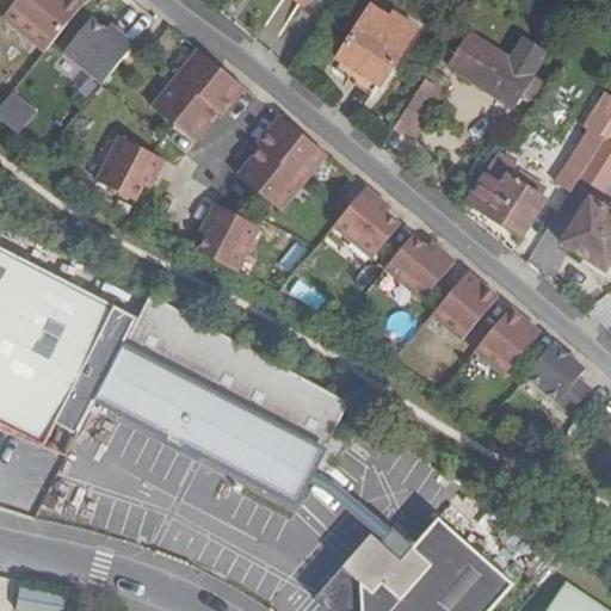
[(80,0),(17,0),(4,17),(45,51),(85,4),(80,0)]
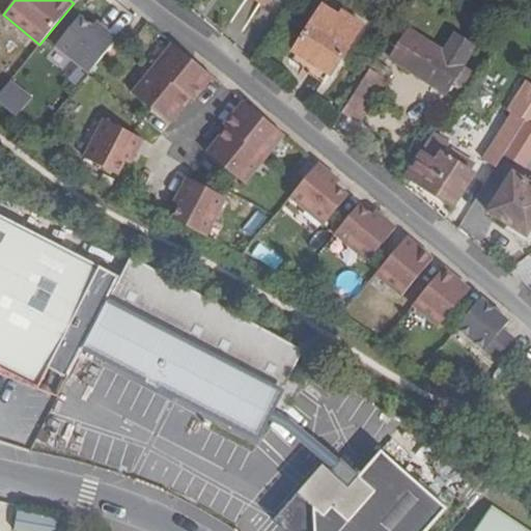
[(331,74),(363,25),(342,11),(339,16),(323,6),(296,50),(331,74)]
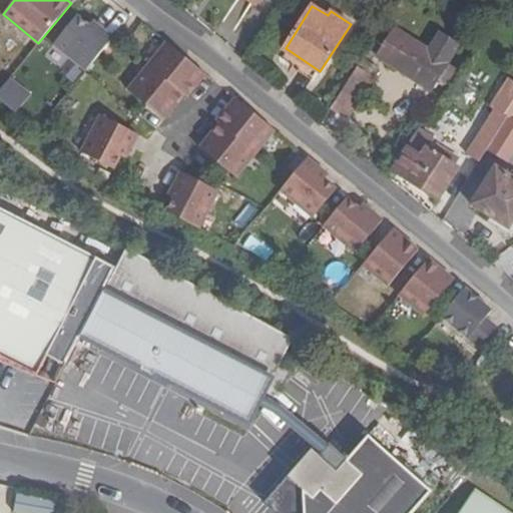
[(53,44),(86,70),(113,38),(92,21),(88,26),(76,15),(53,44)]
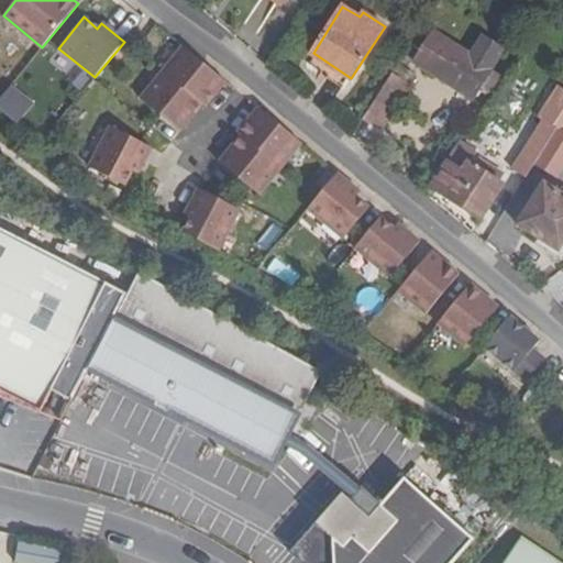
[(435,31),(416,62),(473,98),(481,86),(492,92),(501,76),(492,69),(504,52),(483,36),(479,41),(465,32),(456,45),(435,31)]
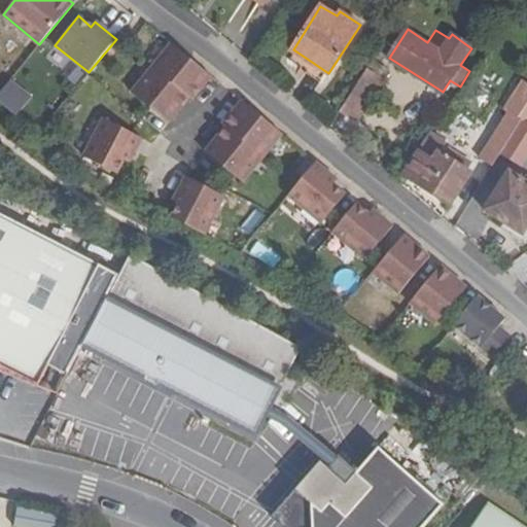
[(212,77),(171,44),(152,66),(190,97),(194,100),(212,77)]
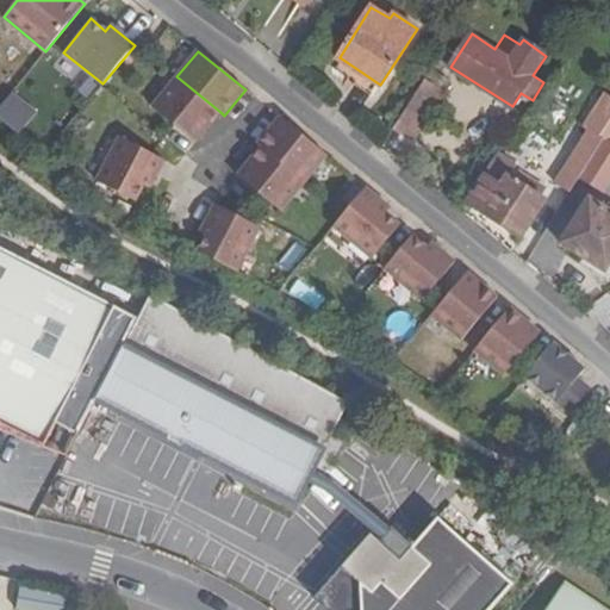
[(153,106),(197,142),(221,112),(176,76),(153,106)]
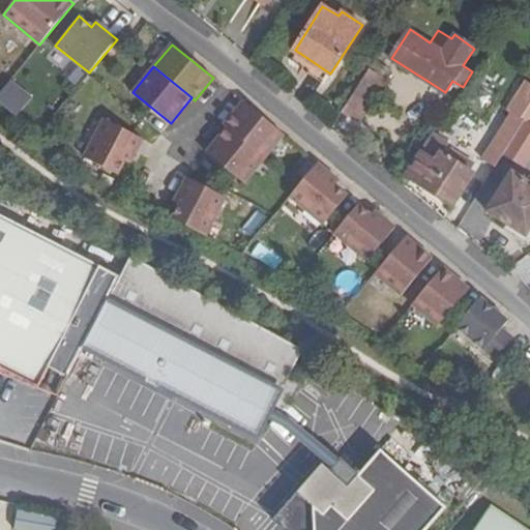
[(385,82),(369,70),(343,110),(359,121),(385,82)]
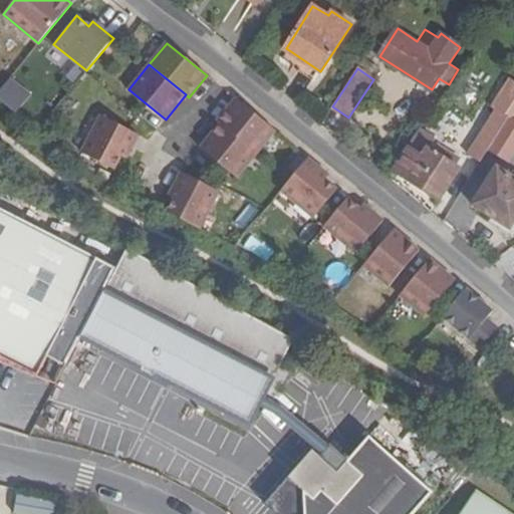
[(1,96),(25,110),(37,90),(13,76),(1,96)]
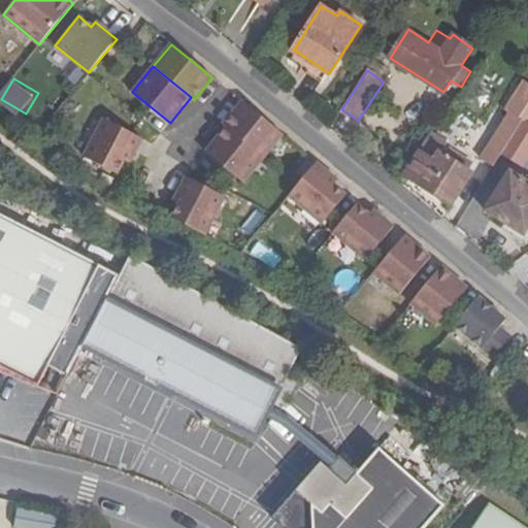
[(509,109),(512,110),(521,116),(527,103),(527,80),(509,109)]
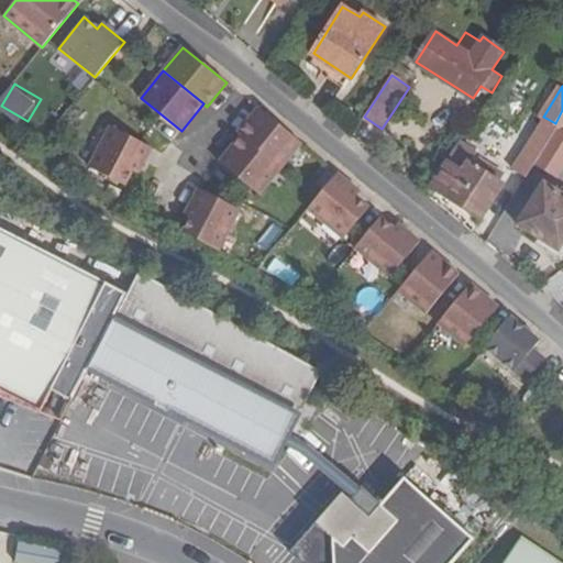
[(258,108),(239,132),(242,135),(283,167),(301,144),(258,108)]
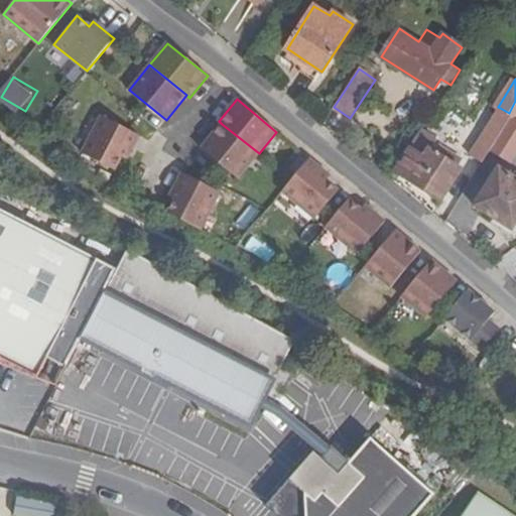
[(515,101),(509,113),(512,116),(491,149),(510,162),(515,152),(515,101)]
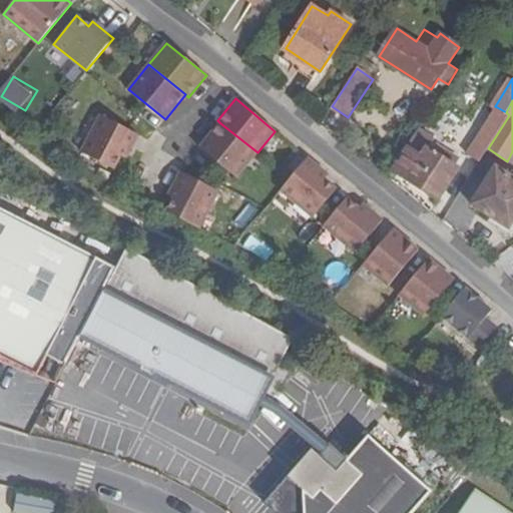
[(468,153),(476,158),(480,161),(488,148),(509,115),(506,112),(497,107),(486,122),(478,135),(468,153)]
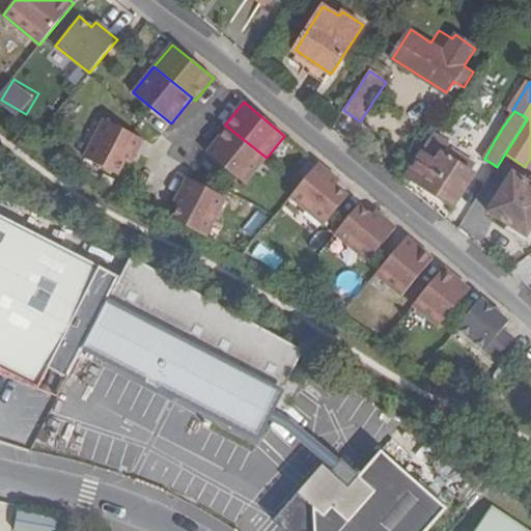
[(106,119),(86,158),(119,175),(127,161),(133,164),(145,139),(106,119)]
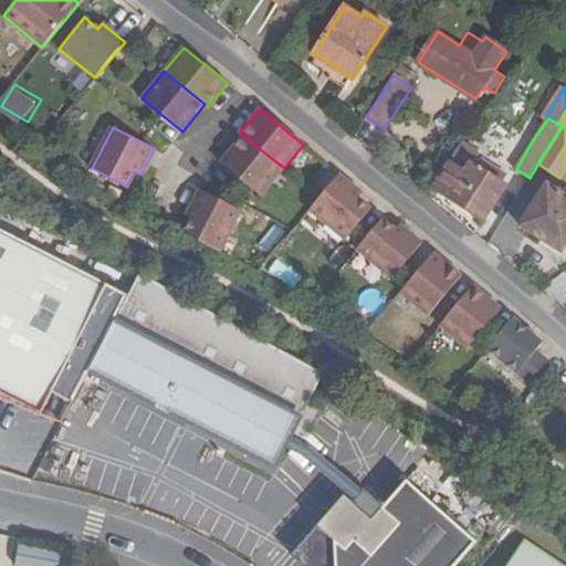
[(284,168),(243,136),(221,163),(262,196),(284,168)]
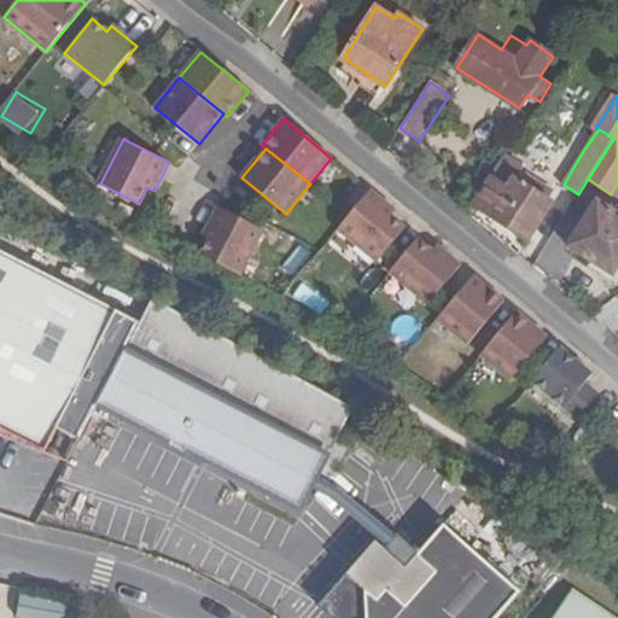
[(488,211),(517,167),(519,168),(522,164),(505,153),(490,178),(491,178),(474,202),(488,211)]
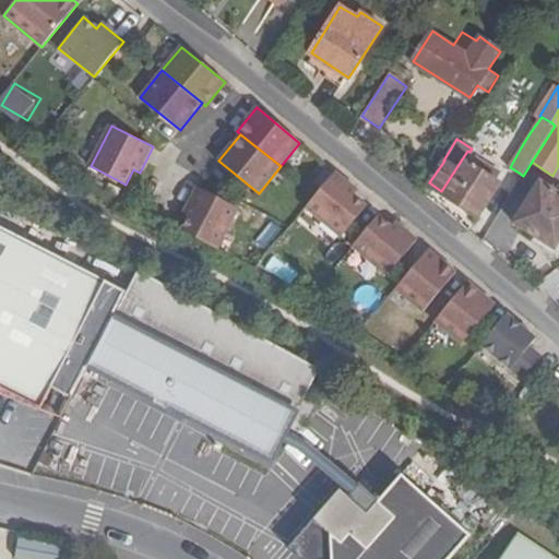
[(441,191),(478,216),(500,183),(492,179),(498,171),(467,151),(441,191)]
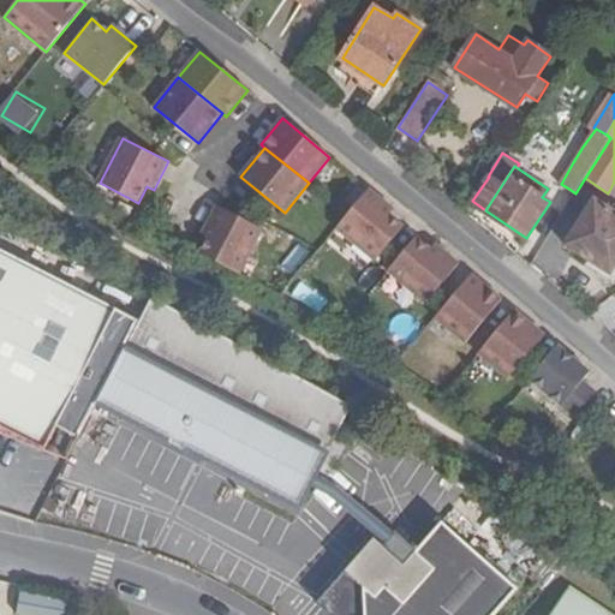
[(336,228),(376,261),(404,227),(389,215),(393,209),(369,190),(348,215),(336,228)]
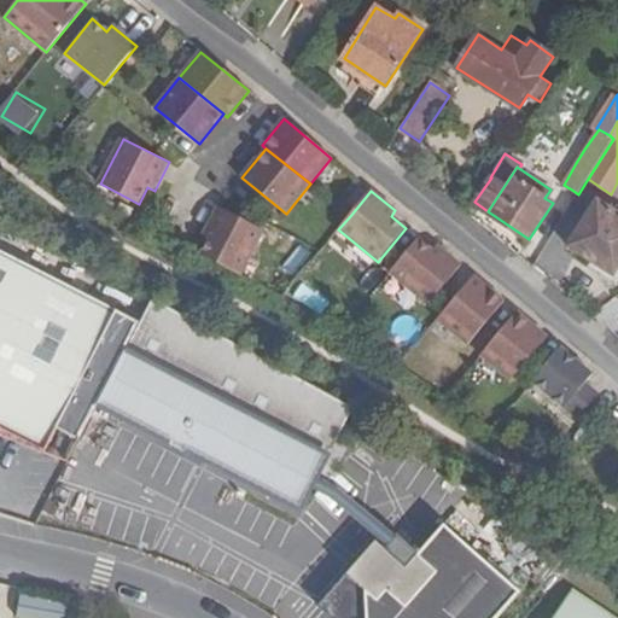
[(617,266),(617,213),(599,200),(569,245),(613,275),(617,266)]
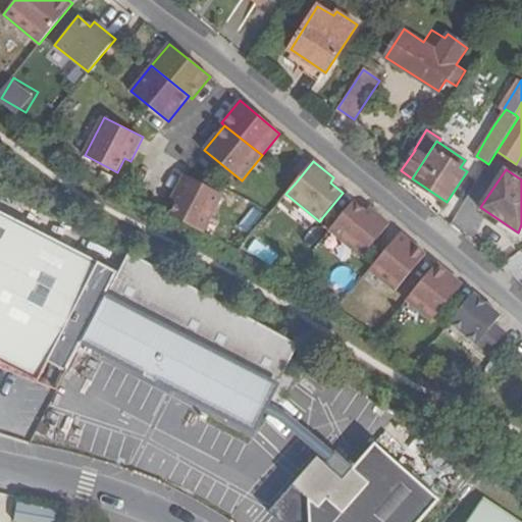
[(169,214),(203,231),(222,193),(185,173),(172,197),(177,200),(169,214)]
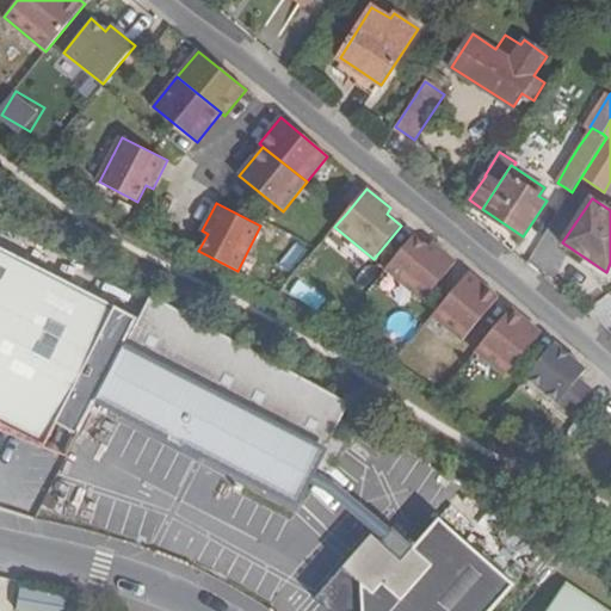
[(281,233),(275,246),(298,259),(306,247),(281,233)]
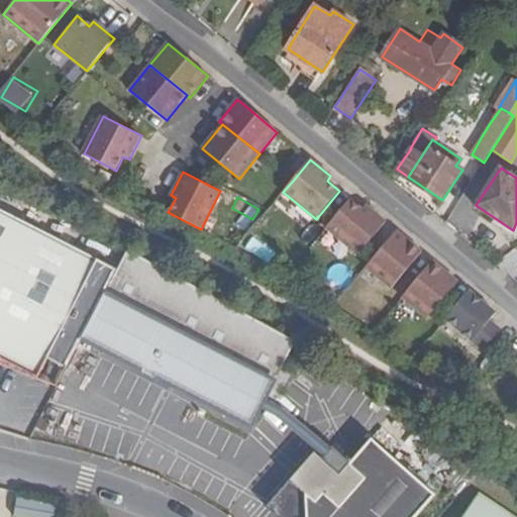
[(349,200),(326,227),(358,255),(387,221),(367,205),(362,210),(349,200)]
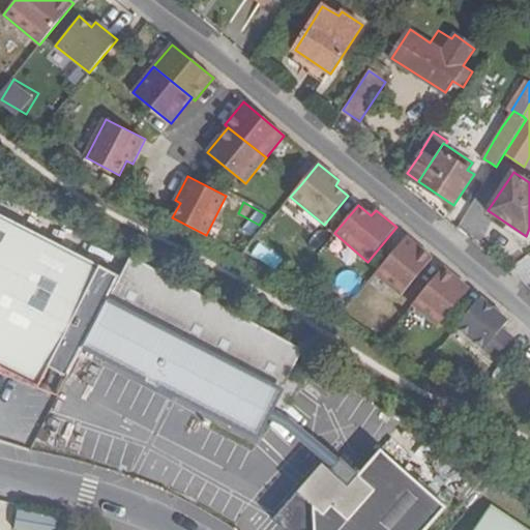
[(0,367),(38,387),(100,267),(0,214),(0,367)]
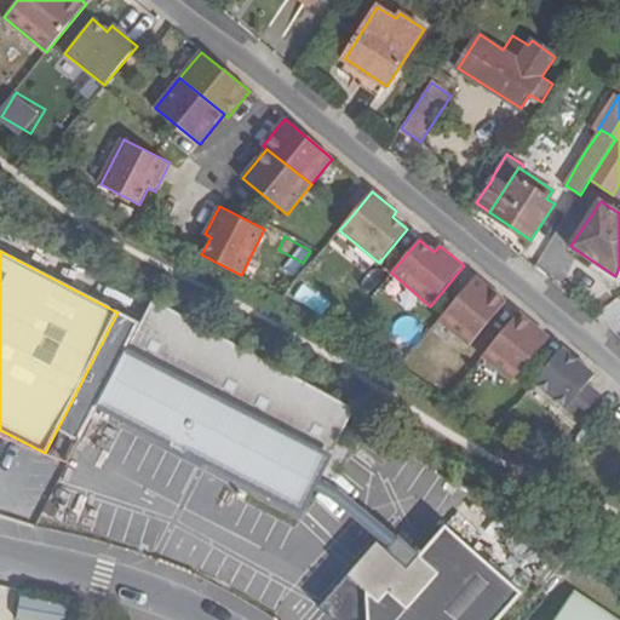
[(440,320),(470,345),(507,302),(476,275),(440,320)]
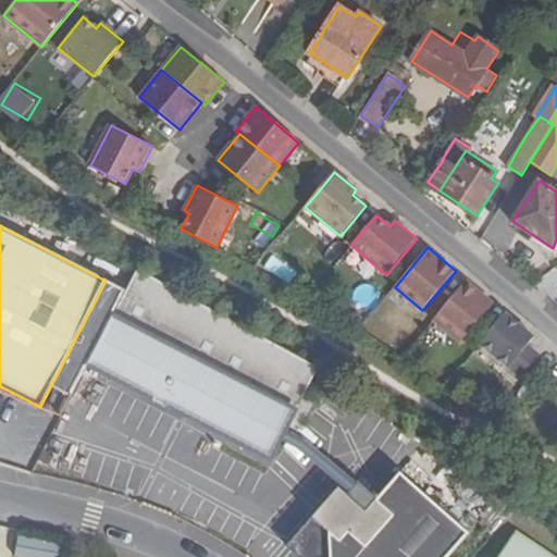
[(270,256),(263,269),(287,283),(295,270),(270,256)]
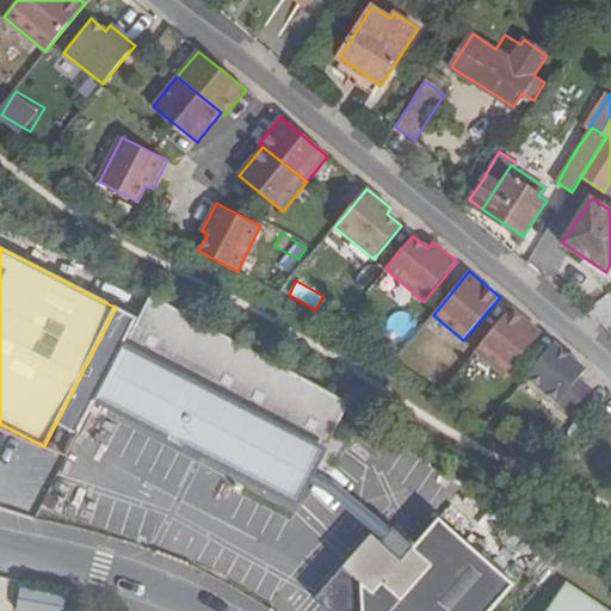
[(149,295),(98,399),(171,436),(170,439),(186,449),(189,444),(301,500),(351,403),(321,384),(149,295)]
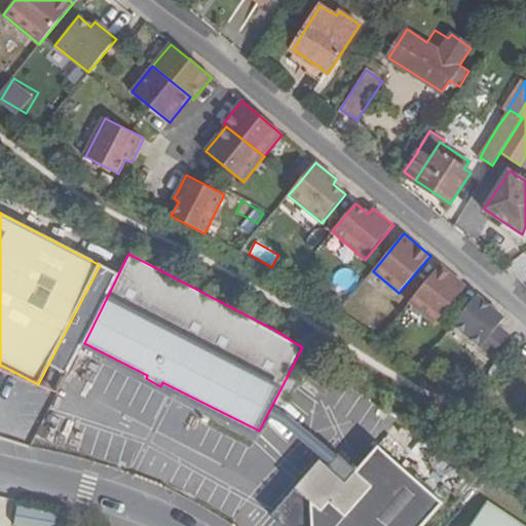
[(410,302),(436,324),(467,286),(441,264),(410,302)]
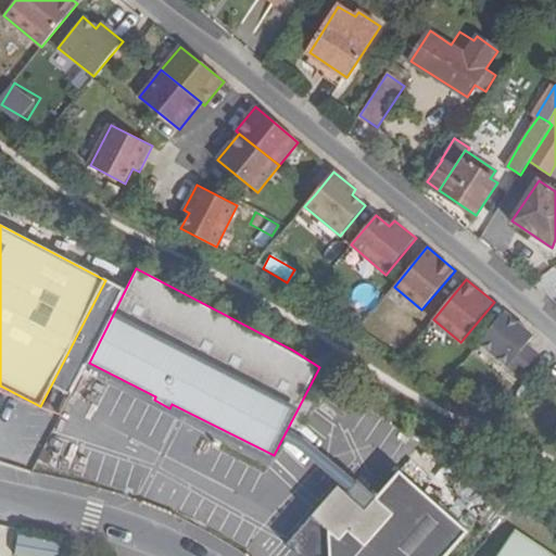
[(73,392),(124,290),(105,280),(53,382),(73,392)]
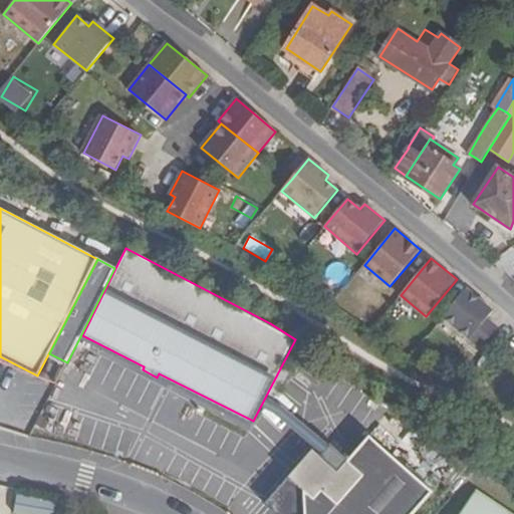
[(494,310),(467,288),(443,317),(481,348),(499,327),(488,318),(494,310)]
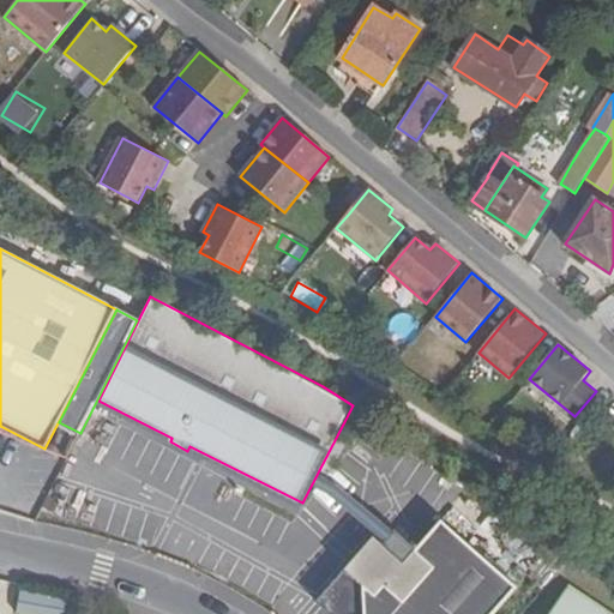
[(493,613),(517,587),(503,575),(516,560),(479,527),(475,529),(458,515),(447,525),(441,521),(404,563),(374,537),(317,601),(331,613),(493,613)]
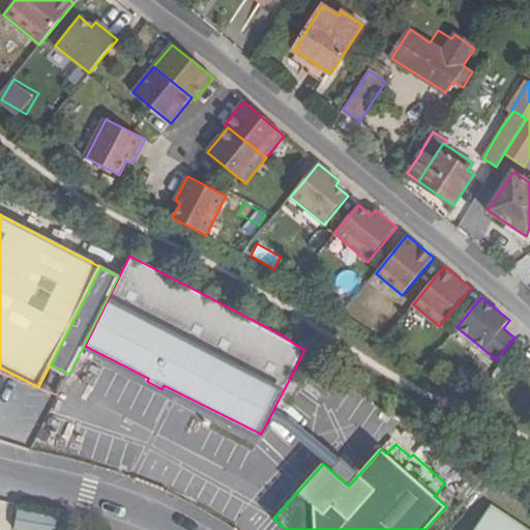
[(474,529),(529,529),(492,505),(474,529)]
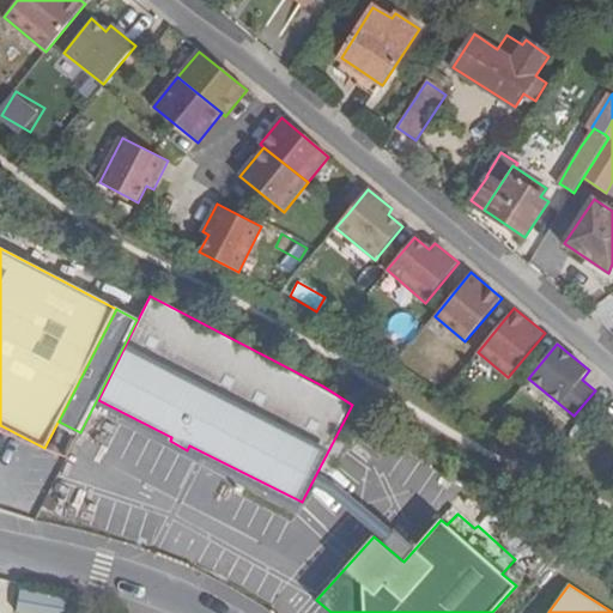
[(64,612),(66,605),(13,590),(7,612),(64,612)]
